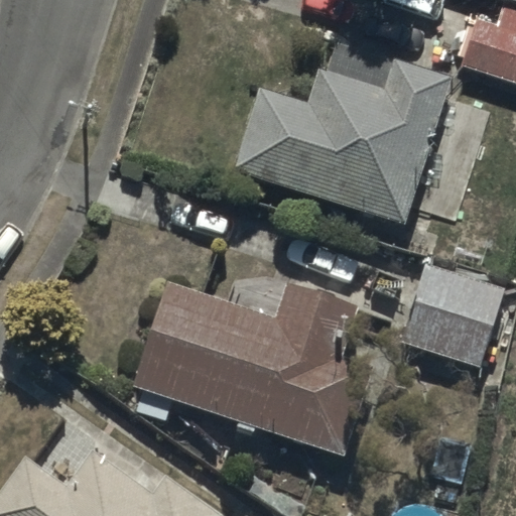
[(481,16),(465,67),(515,82),(515,7),(504,4),(499,22),(481,16)]
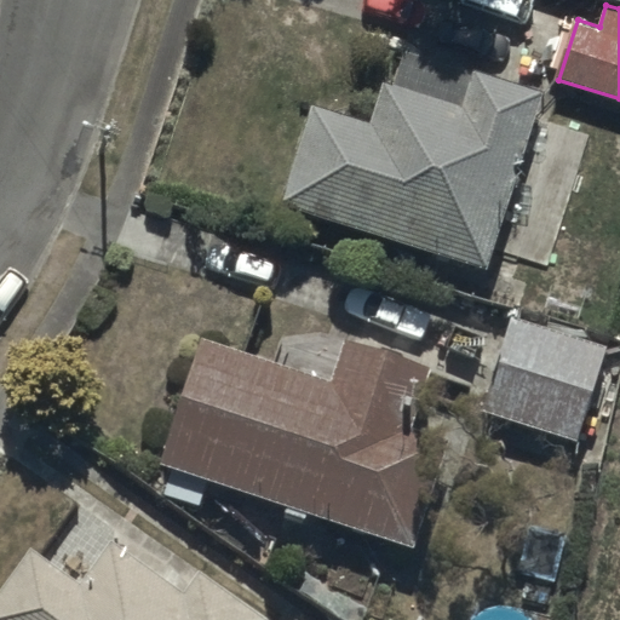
[(317,102),(283,204),(488,273),(546,98),(400,49),(375,121),(317,102)]
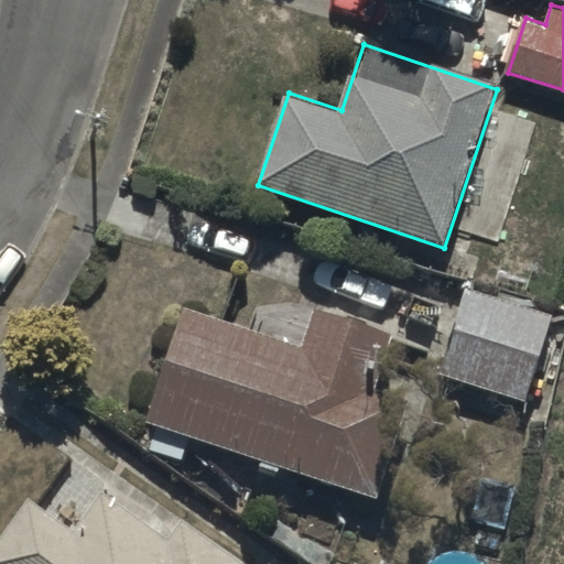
[(466,286),(438,369),(527,400),(555,317),(466,286)]
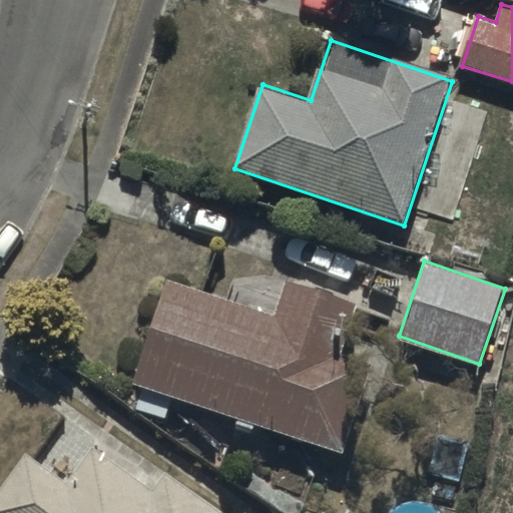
[(165,421),(173,397),(342,455),(373,364),(340,353),(357,305),(288,281),(276,313),(168,276),(123,407),(165,421)]
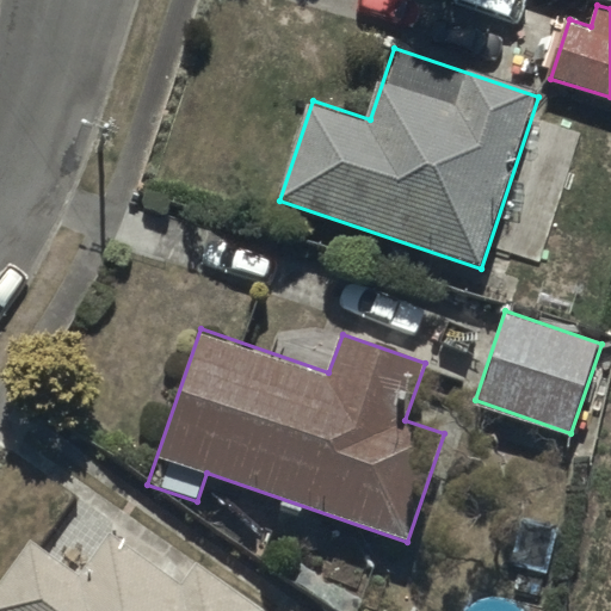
[(34,536),(0,581),(0,610),(270,610),(196,556),(180,576),(117,529),(85,573),(34,536)]
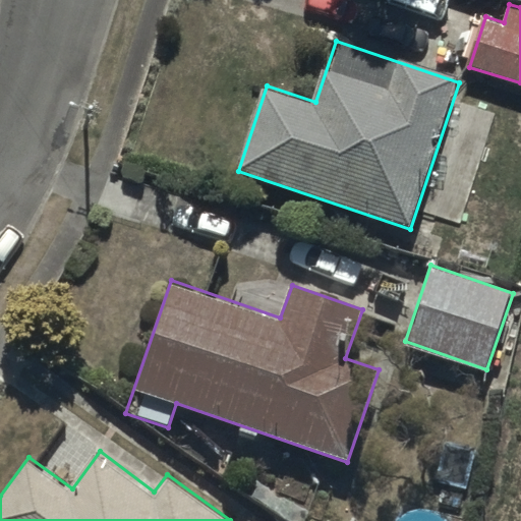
All buildings are outlined.
